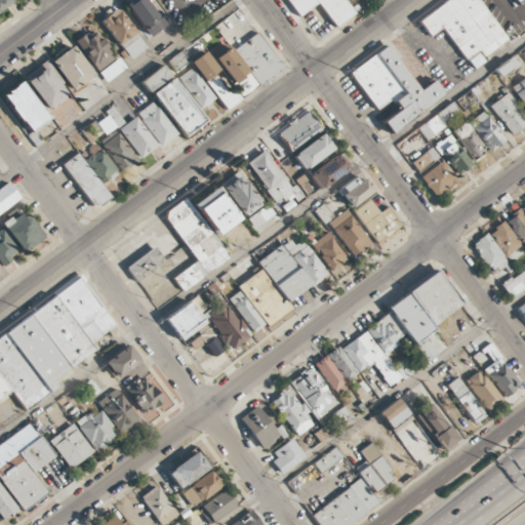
[(0,0),(0,10),(13,2),(11,0),(0,0)]
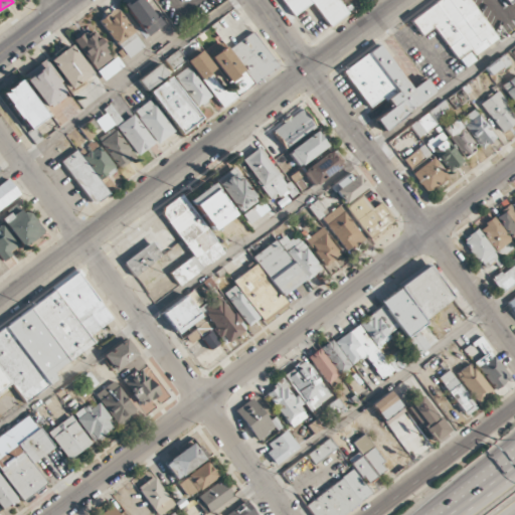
[(163,25),(143,0),(127,0),(122,5),(146,37),(163,25)]
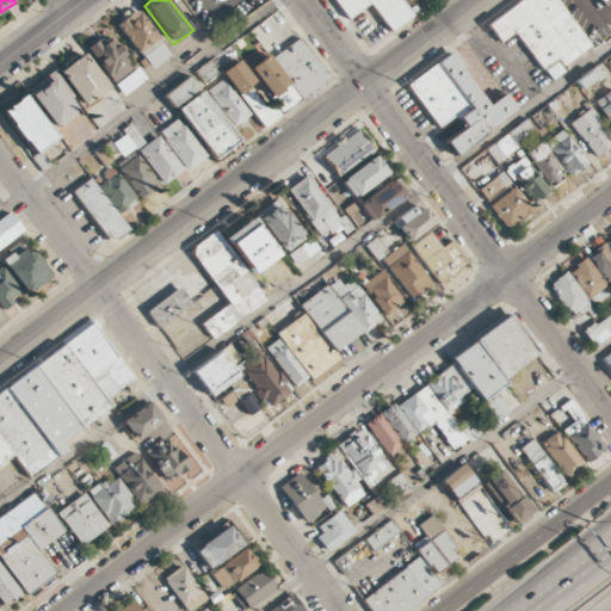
[(333,0),(347,19),(370,4),(390,31),(412,17),(399,0),(333,0)]
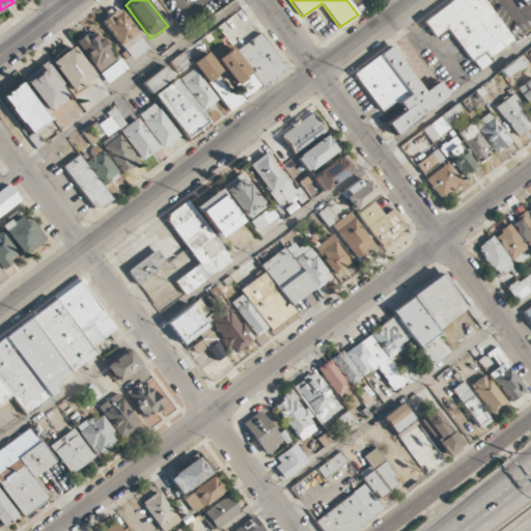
[(513,42),(483,0),(451,0),(422,21),(434,37),(448,28),(476,67),(513,42)]
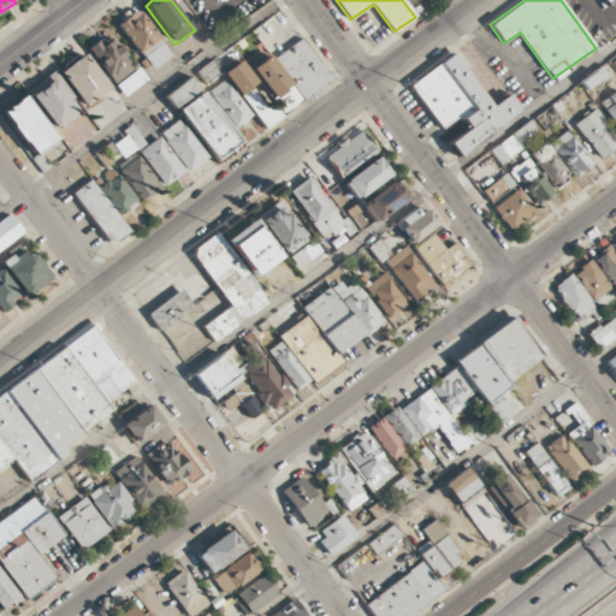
[(153,71),(172,55),(137,10),(118,24),(153,71)]
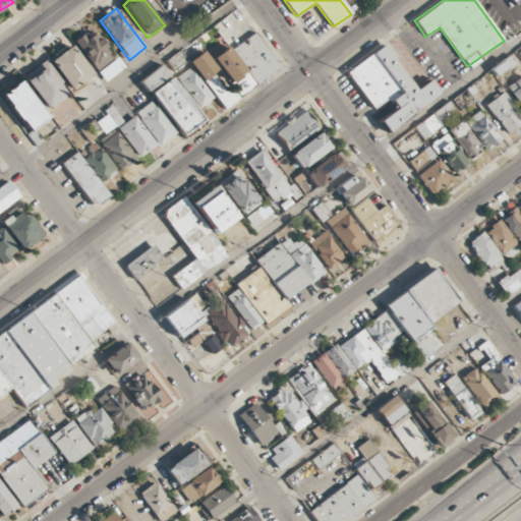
[(211,61),(217,70),(216,70),(204,51),(190,60),(222,108),(281,69),(256,31),(211,61)]
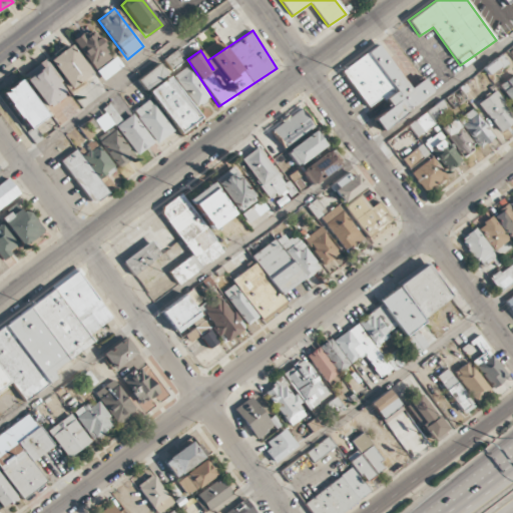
[(111,59),(94,31),(86,36),(84,32),(74,38),(93,70),(111,59)]
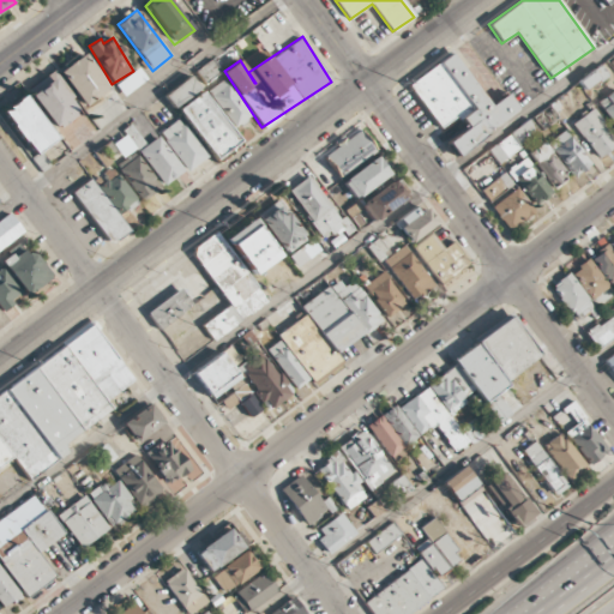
[(84,106),(109,88),(85,53),(60,71),(84,106)]
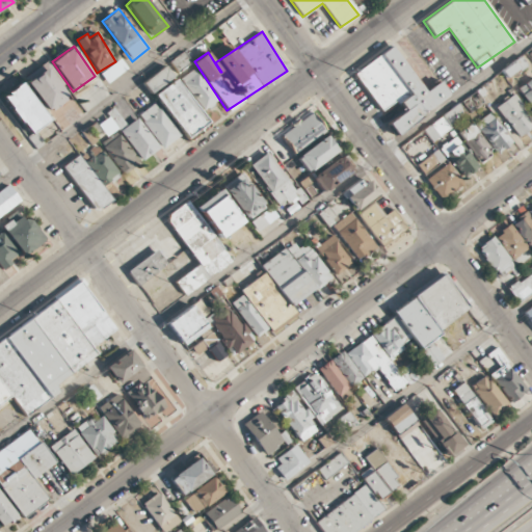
[(353,72),(380,111),(397,100),(404,111),(387,123),(394,134),(450,97),(440,81),(423,91),(393,46),(353,72)]
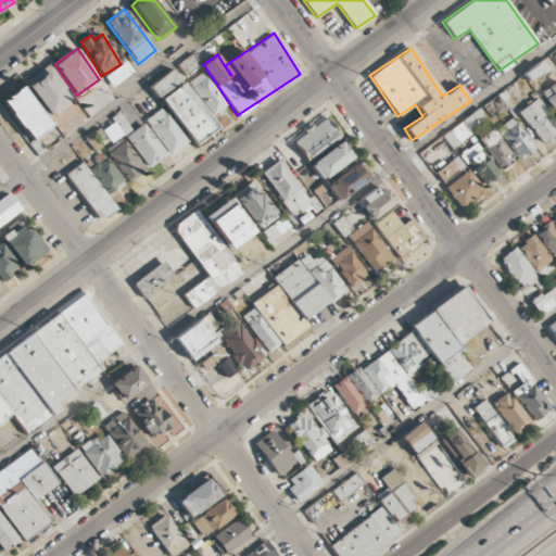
[(179,64),(186,74),(198,65),(191,54),(179,64)]
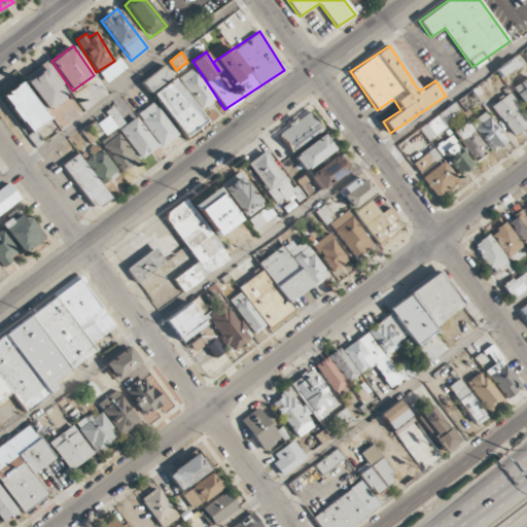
[(503,75),(521,64),(516,57),(498,68),(503,75)]
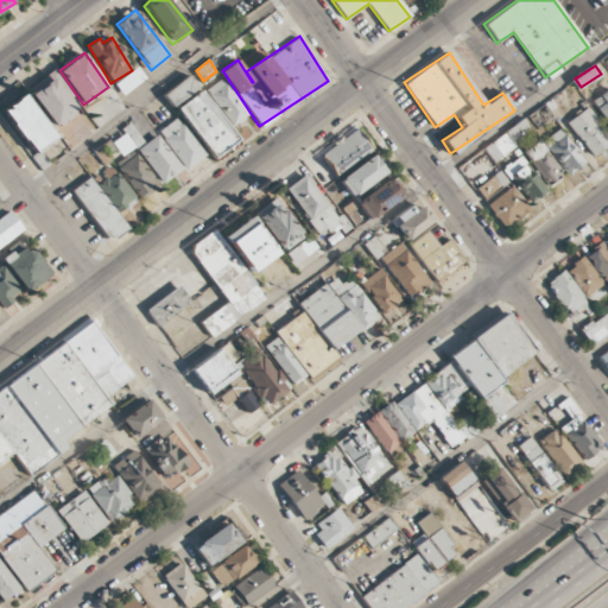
[(124,95),(146,77),(137,67),(114,84),(124,95)]
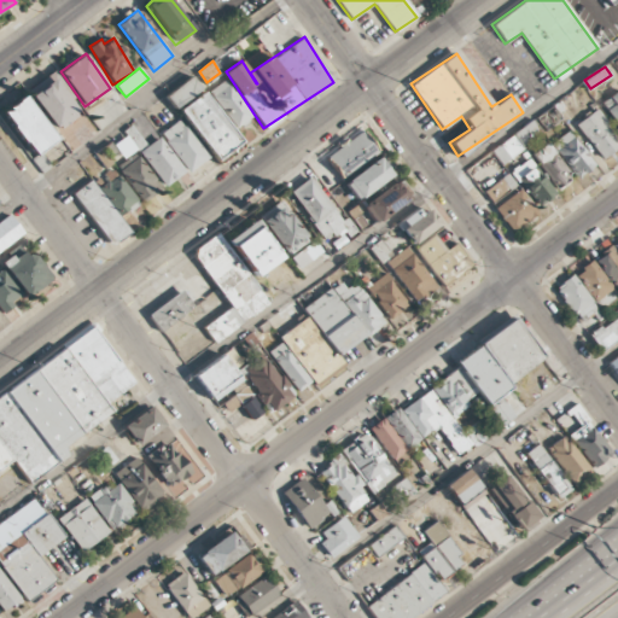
[(29,87),(53,130),(79,116),(54,74),(29,87)]
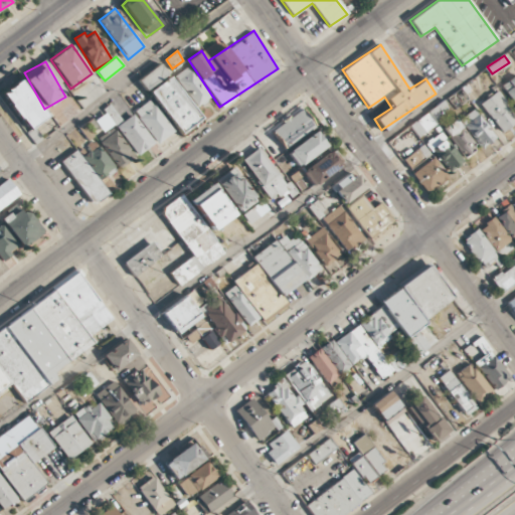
[(146,91),(167,74),(159,63),(138,80),(146,91)]
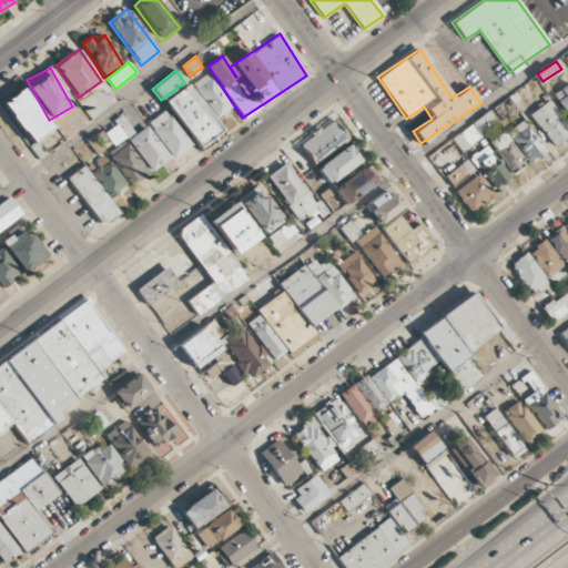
[(233,107),(208,73),(193,84),(219,118),(233,107)]
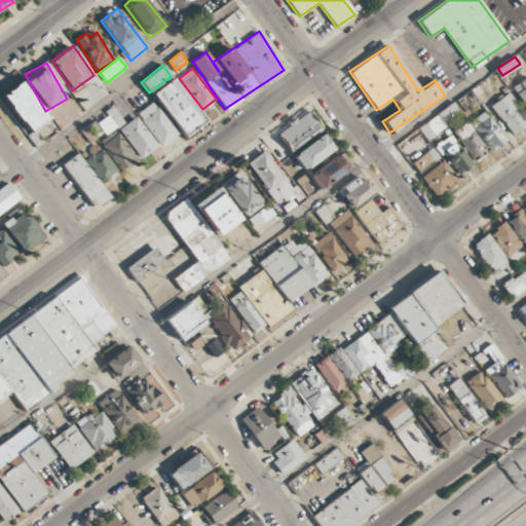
[(153,92),(185,139),(207,123),(174,78),(153,92)]
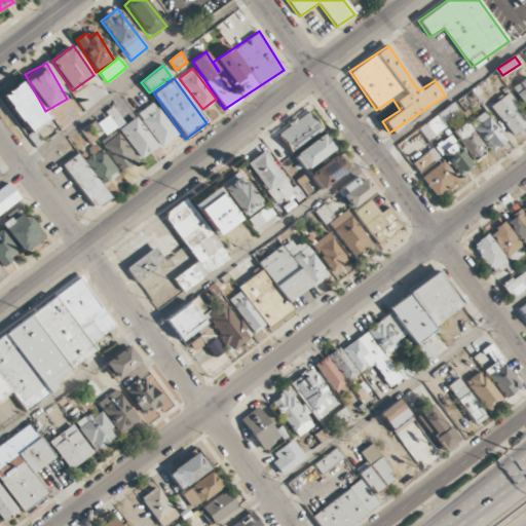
[(48,118),(22,81),(1,96),(28,134),(48,118)]
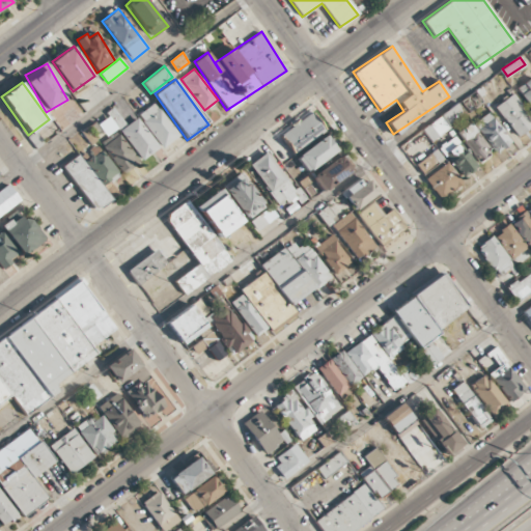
[(514,137),(530,128),(530,122),(514,94),(496,105),(514,137)]
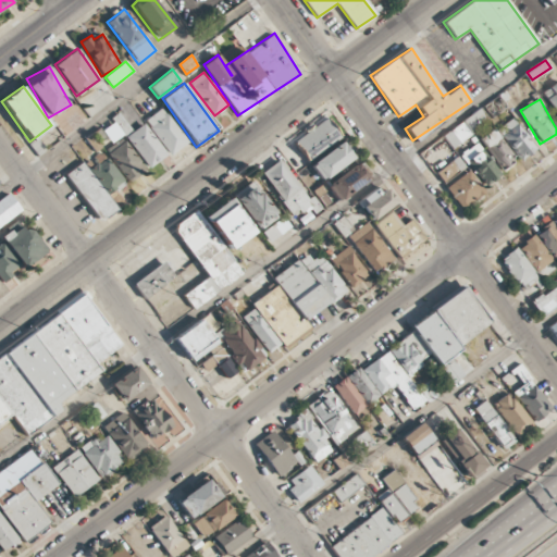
[(146,119),(168,156),(187,144),(164,108),(146,119)]
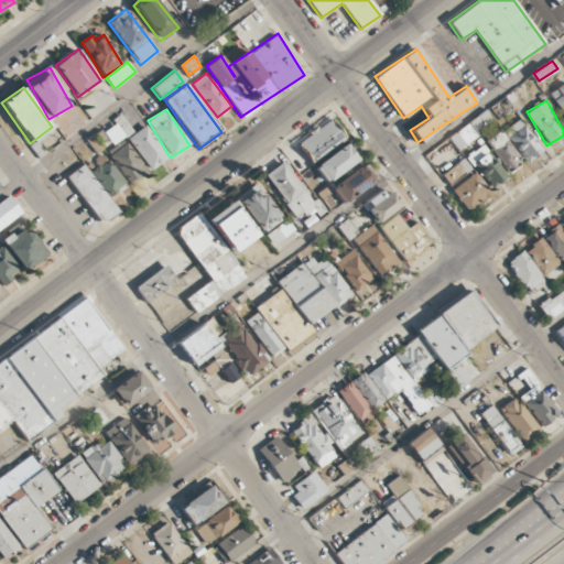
[(457,149),(495,121),(486,109),(448,137),(457,149)]
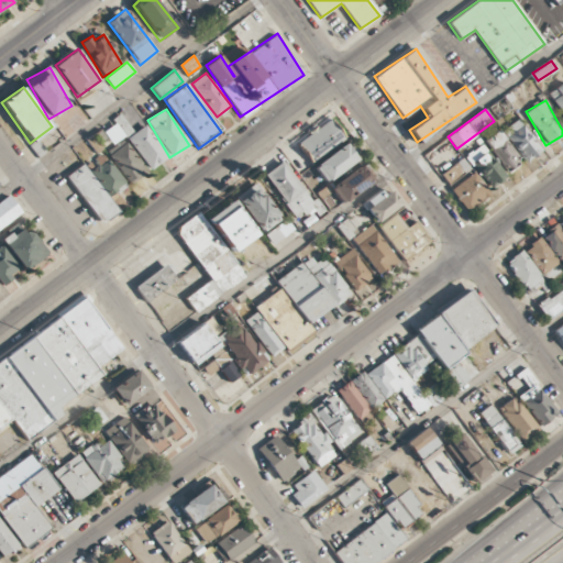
[(150,170),(168,156),(145,124),(134,133),(122,117),(102,131),(112,144),(125,135),(150,170)]
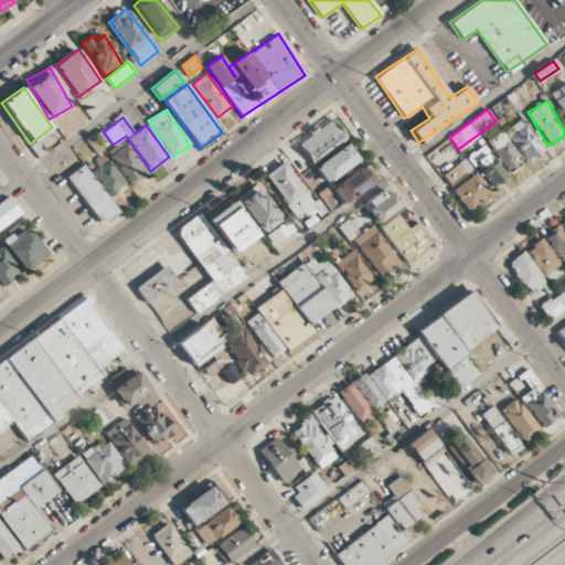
[(298,144),(315,162),(345,137),(330,118),(298,144)]
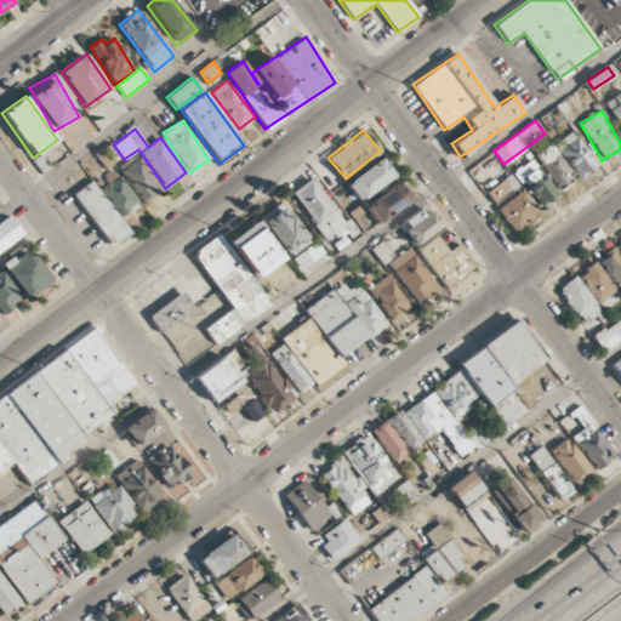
[(597,166),(571,131),(554,144),(580,178),(597,166)]
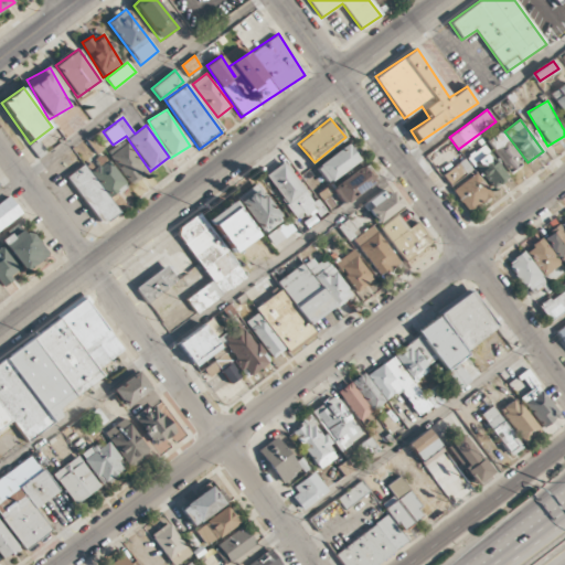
[(486,140),(508,173),(522,163),(500,131),(486,140)]
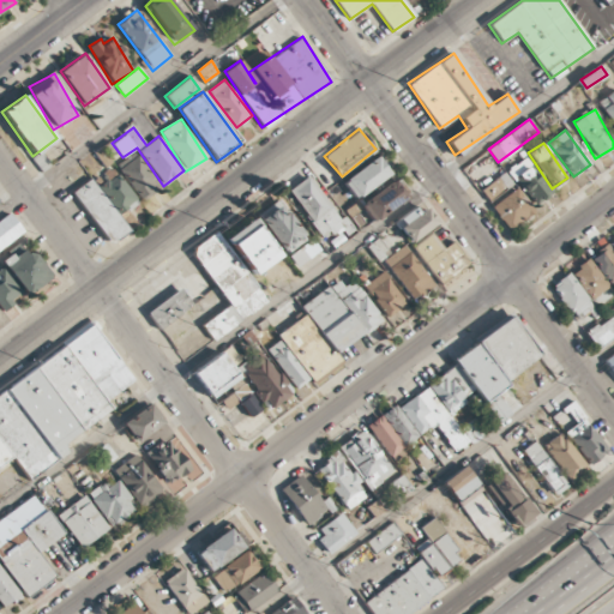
[(142,200),(161,187),(134,152),(116,166),(142,200)]
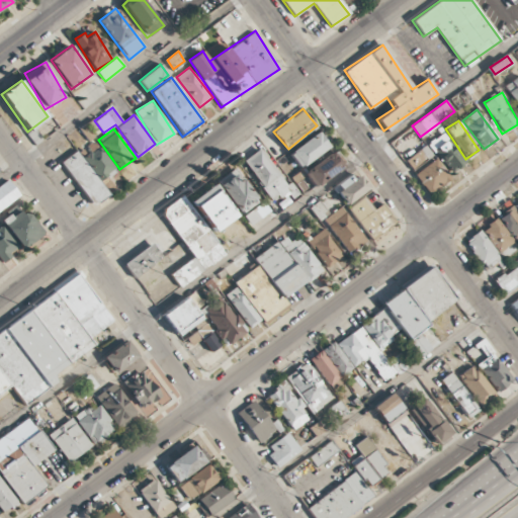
[(289,154),(300,168),(330,145),(319,131),(289,154)]
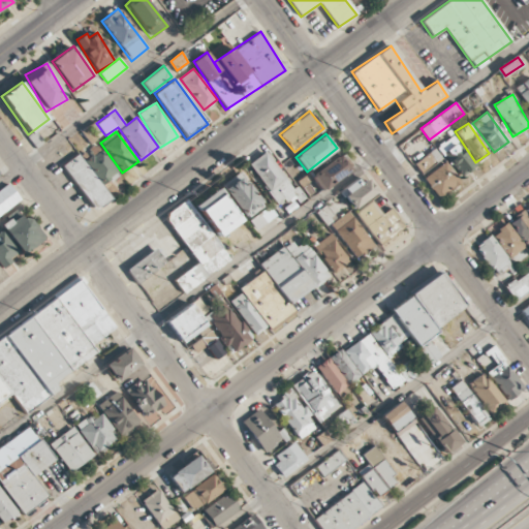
[(454,135),(439,145),(459,178),(474,168),(454,135)]
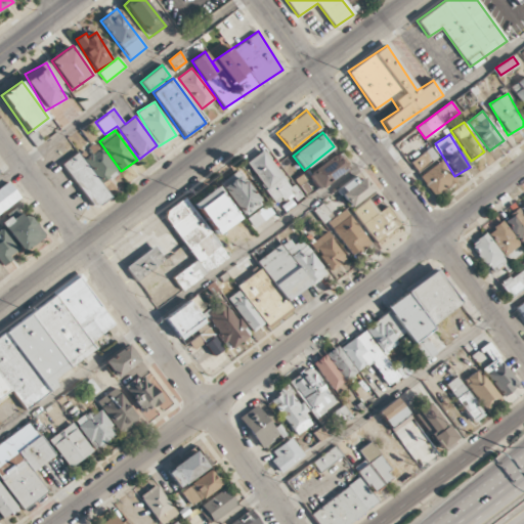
[(64,166),(93,209),(111,197),(101,183),(117,174),(98,144),(64,166)]
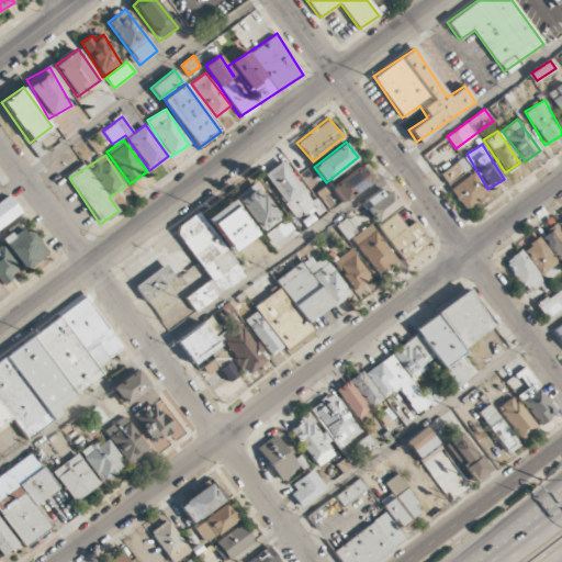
[(470,169),(462,158),(440,173),(448,184),(470,169)]
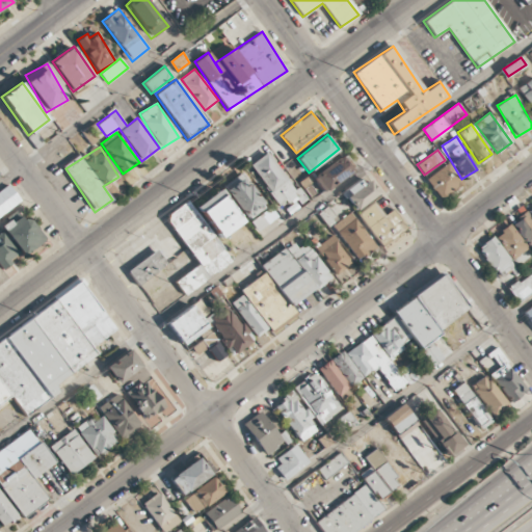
[(249,165),(259,178),(257,179),(278,210),(298,195),(267,152),(249,165)]
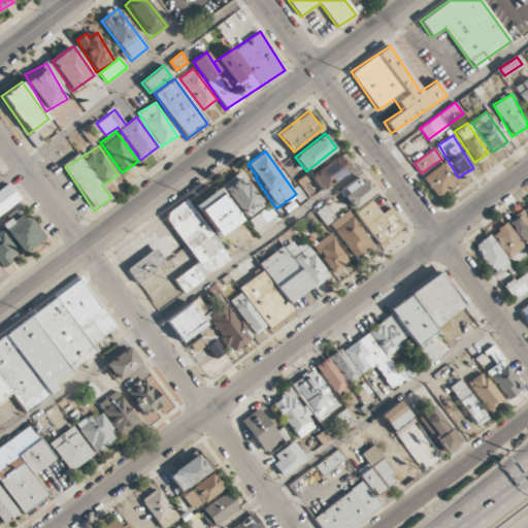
[(321,192),(352,168),(339,154),(309,176),(321,192)]
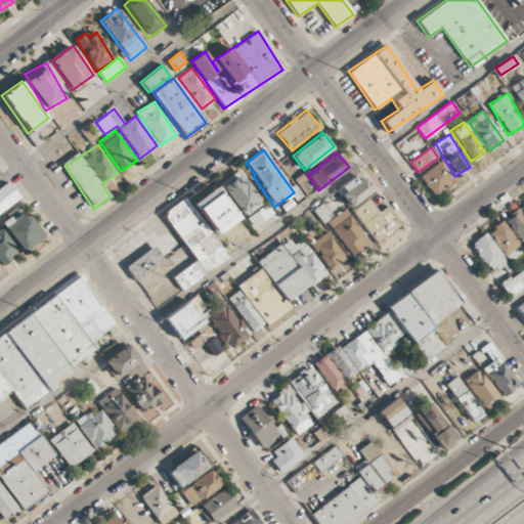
[(420,174),(432,197),(455,182),(443,161),(420,174)]
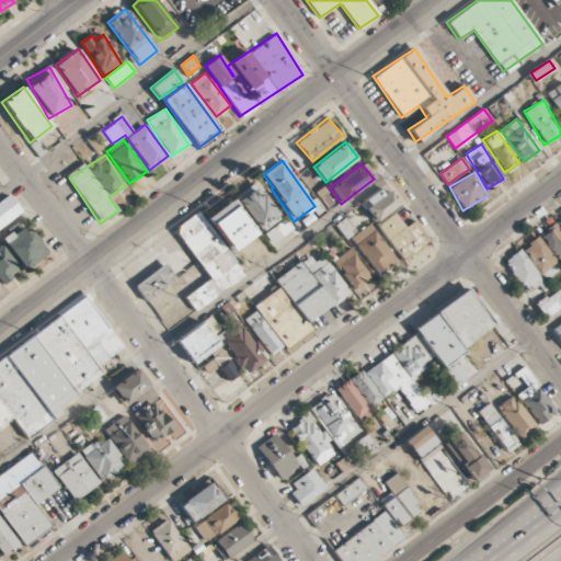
[(279,218),(253,183),(233,197),(260,232),(279,218)]
